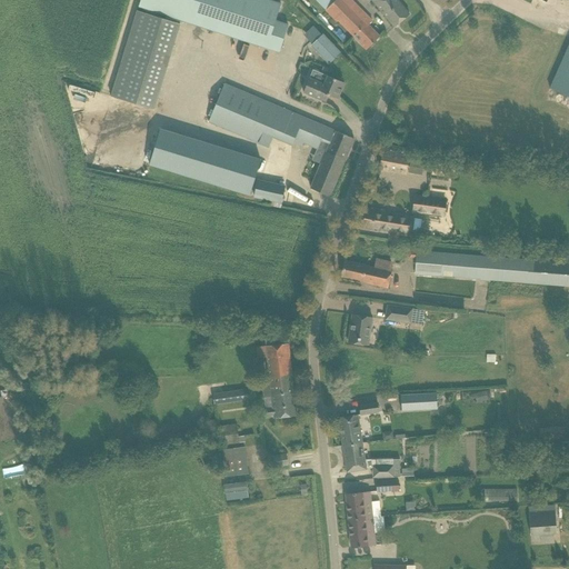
[(281,5),(268,0),(140,0),(139,7),(279,52),(288,25),(276,21),(281,5)]
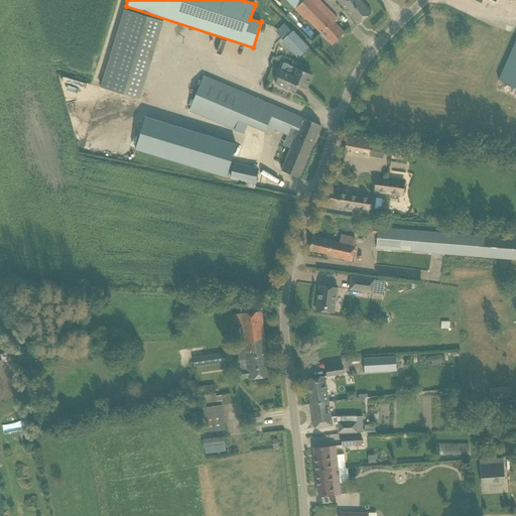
[(338,19),(317,0),(286,0),(295,8),(294,9),(304,19),(305,19),(332,45),(344,33),(334,23),(338,19)]
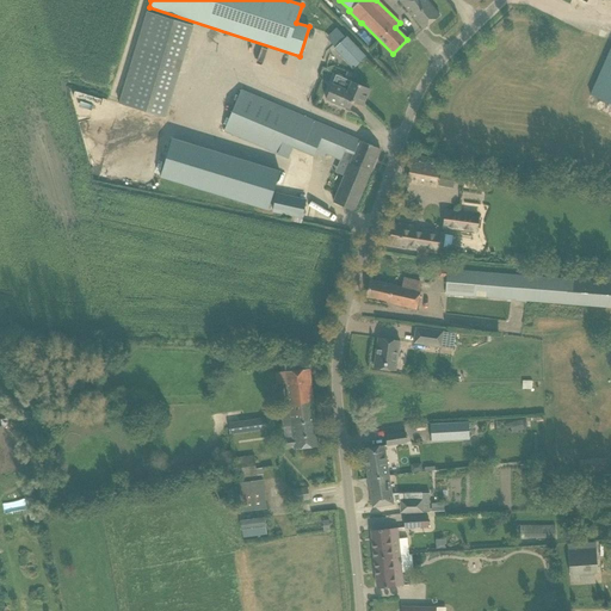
[(394,0),(396,1),(399,0),(423,30),(440,14),(427,0),(394,0)]
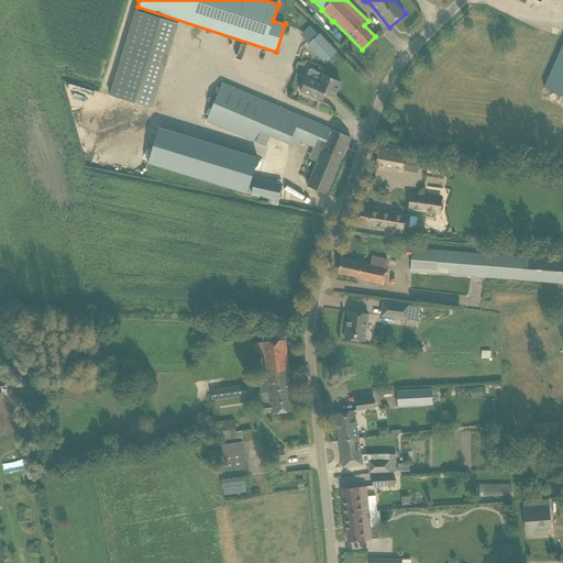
[(337,52),(320,34),(308,45),(324,63),(337,52)]
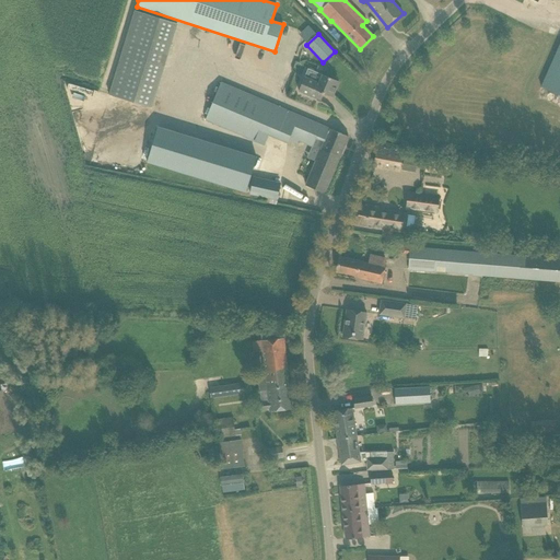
[(559,41),(539,86),(559,94),(559,41)]
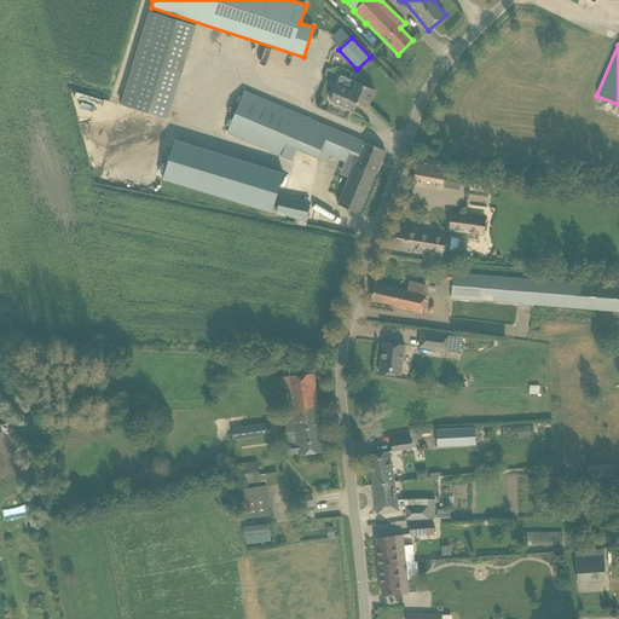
[(329,100),(351,109),(353,102),(366,108),(374,91),(356,82),(353,90),(336,84),(329,100)]
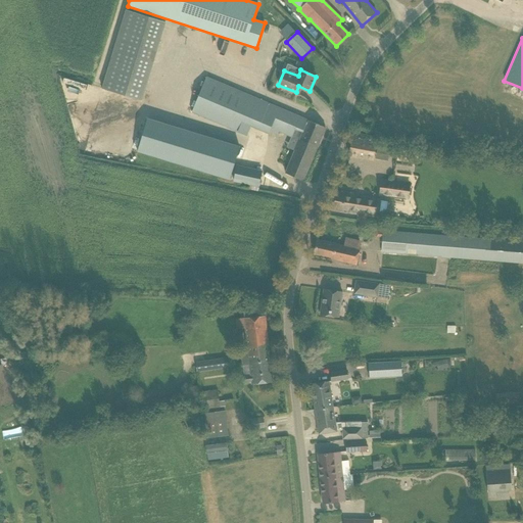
[(206,77),(191,112),(246,136),(250,126),(268,133),(269,132),(277,135),(278,131),(291,137),(294,131),(301,133),(284,173),(294,177),(303,181),(318,147),(325,128),(299,116),(206,77)]
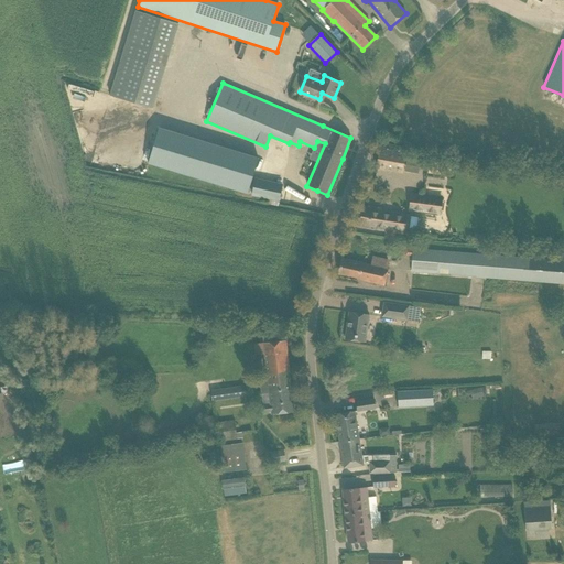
[(259,158),(201,139),(159,127),(148,162),(248,193),(259,158)]
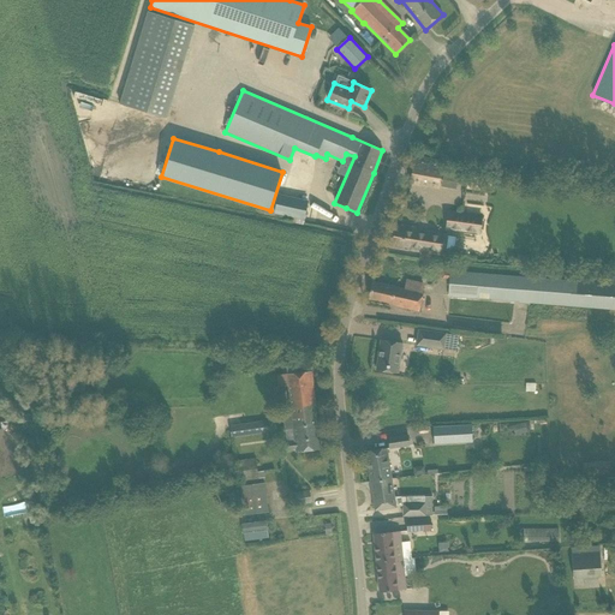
[(416,159),(411,181),(439,186),(442,163),(416,159)]
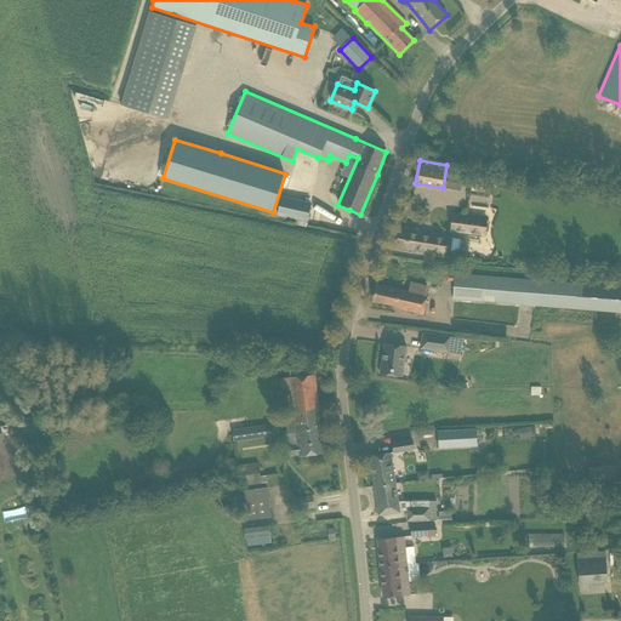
[(448,176),(445,187),(461,189),(462,178),(448,176)]
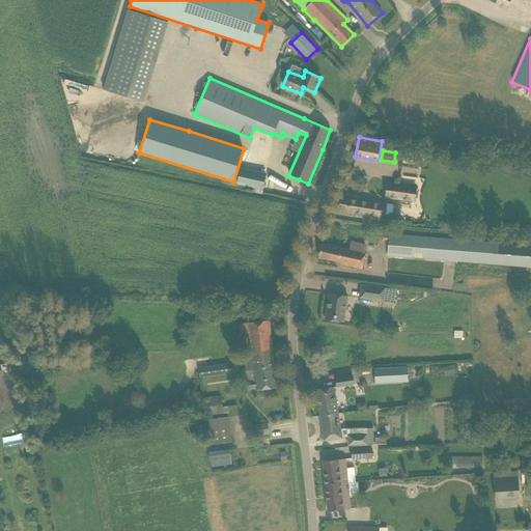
[(266,173),(241,168),(235,184),(261,190),(266,173)]
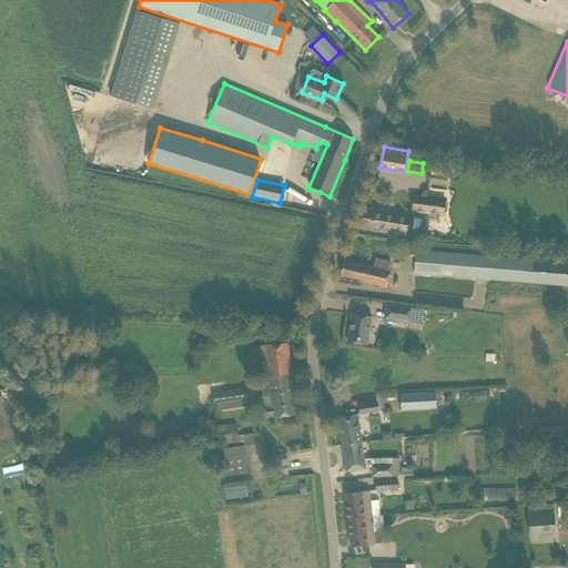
[(443,215),(445,200),(414,195),(412,211),(443,215)]
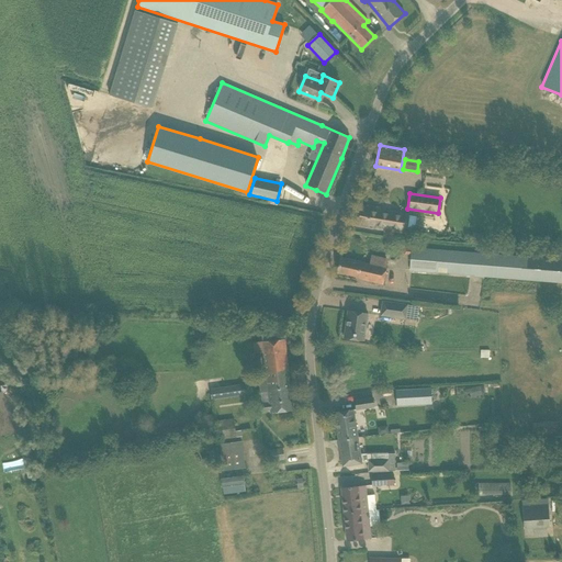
[(384,229),(383,237),(392,238),(394,232),(405,233),(408,215),(358,208),(352,225),(384,229)]
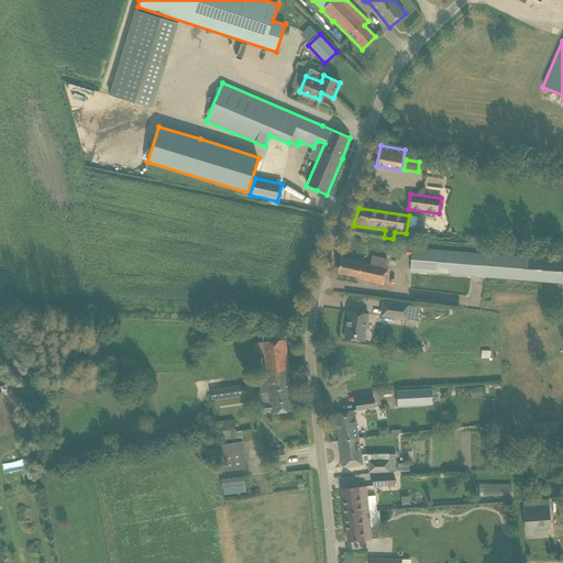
[(479,277),(478,280),(484,280),(485,277),(562,283),(562,260),(412,247),(411,255),(410,272),(479,277)]
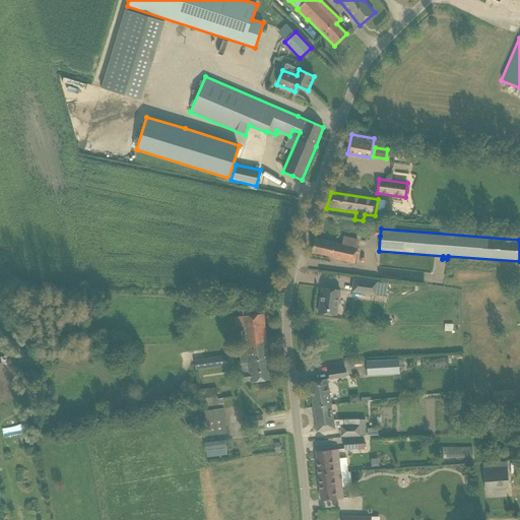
[(315,238),(311,253),(354,263),(358,247),(356,247),(358,242),(343,239),(341,244),(315,238)]
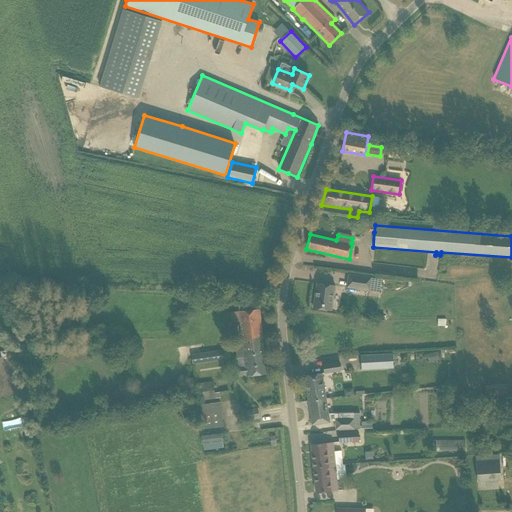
[(346,288),(369,291),(371,278),(348,274),(346,288)]
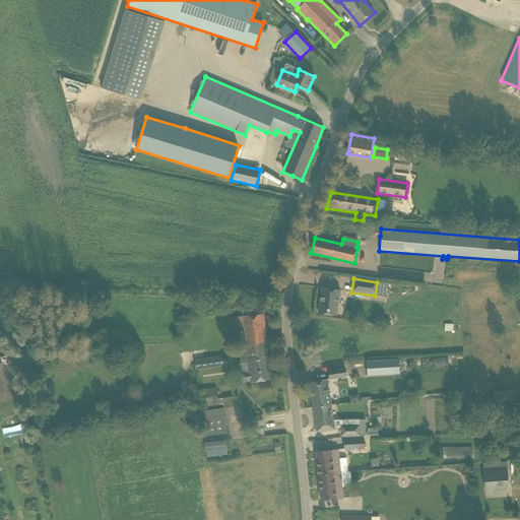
[(318,313),(336,316),(340,290),(322,287),(318,313)]
